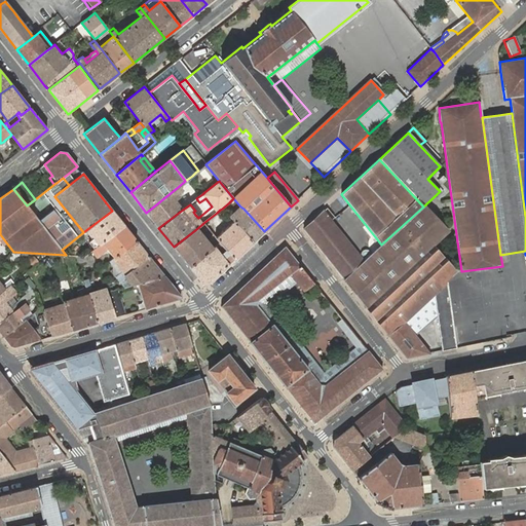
[(178,187),(146,213),(158,228),(180,212),(175,205),(173,202),(178,197),(183,193),(181,191),(178,187)]
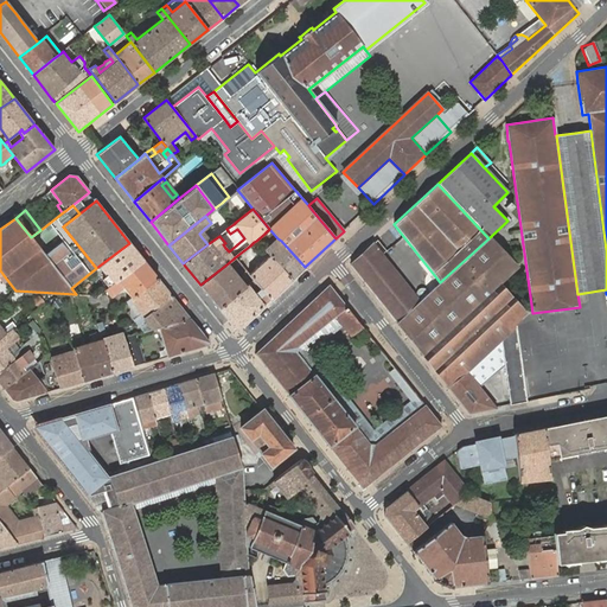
[(268,253),(281,241),(278,238),(264,250),(268,253)]
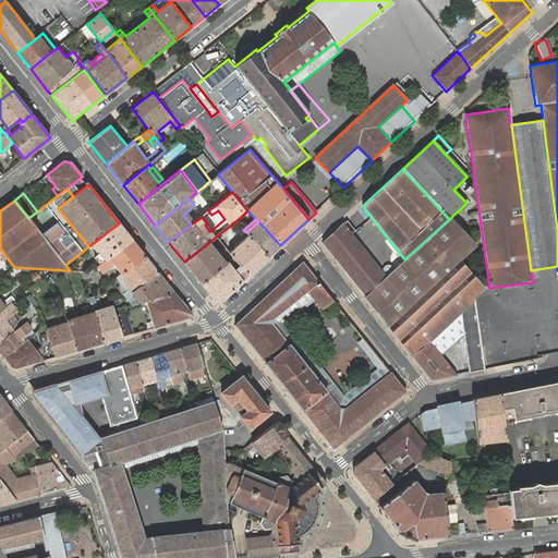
[(481,342),(474,298),(485,289),(459,261),(475,245),(449,219),(404,259),(386,277),(365,296),(432,379),(456,375),(440,356),(463,335),(465,346),(481,342)]
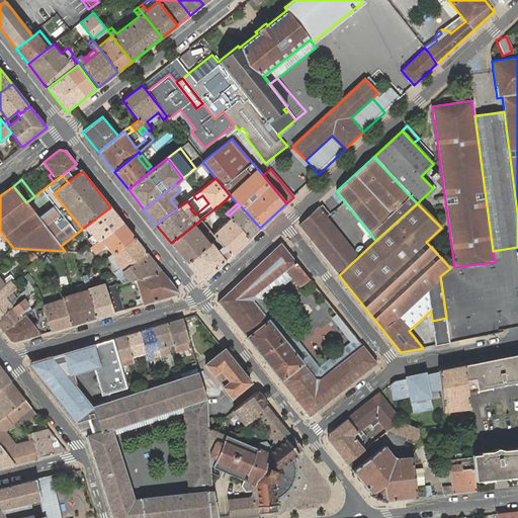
[(322,204),(319,207),(326,218),(330,214),(322,204)]
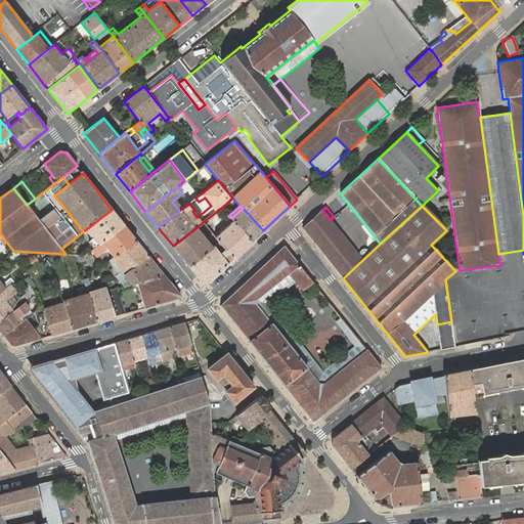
[(252,242),(263,230),(243,208),(231,218),(233,221),(252,242)]
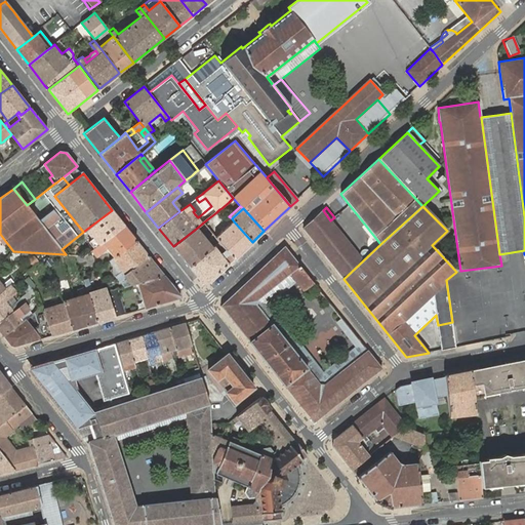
[(82,253),(85,255),(88,253),(91,251),(99,244),(124,226),(112,210),(87,229),(94,238),(89,241),(92,245),(82,253)]
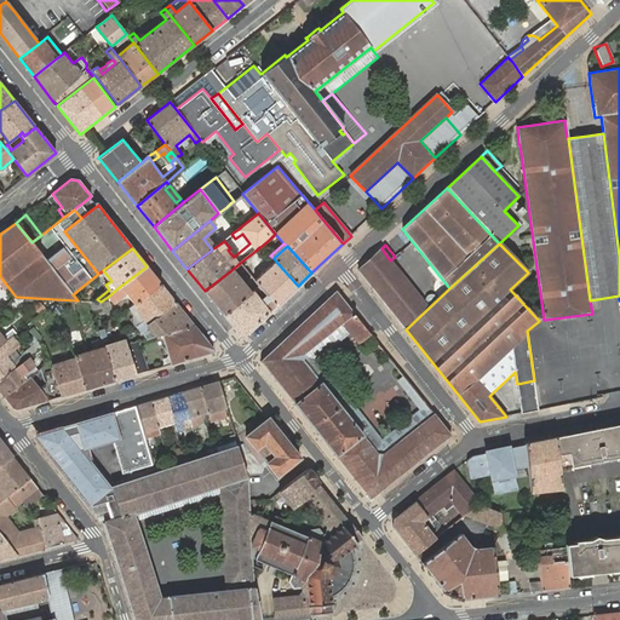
[(359,270),(406,329),(429,308),(390,260),(382,248),(359,270)]
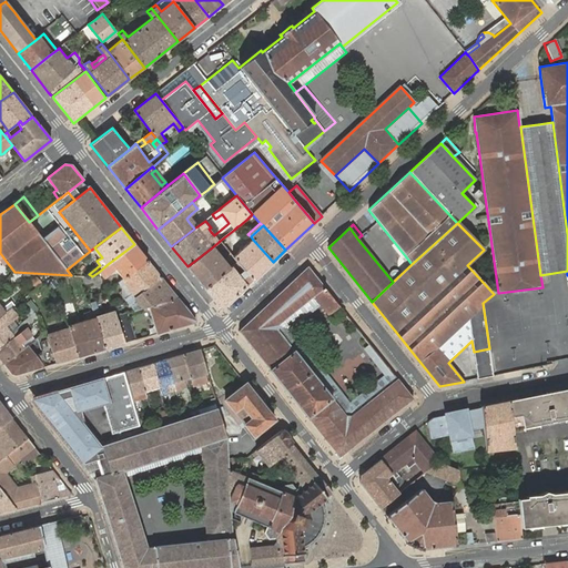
[(253,281),(273,262),(253,240),(246,244),(243,247),(240,251),(233,256),(237,262),(240,265),(245,271),(253,281)]
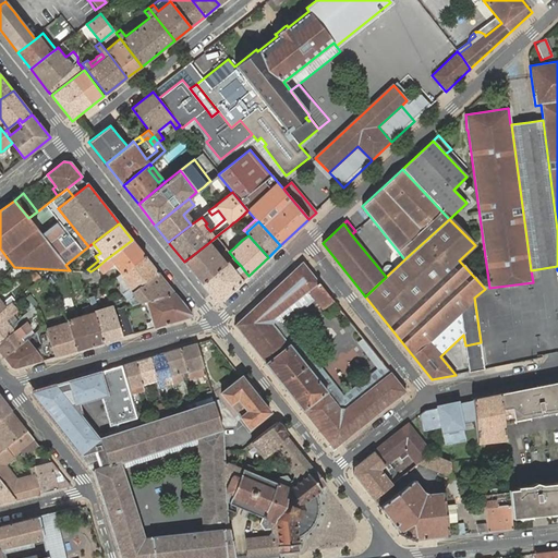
[(145,256),(132,240),(106,259),(97,267),(102,274),(113,265),(121,274),(145,256)]
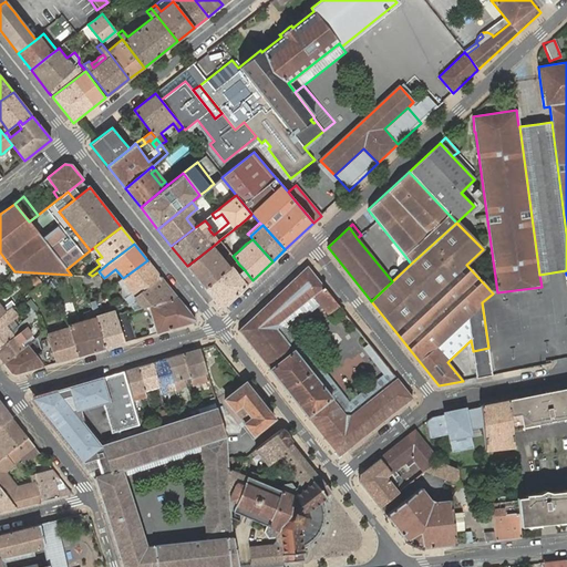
[(212,247),(187,266),(204,288),(228,268),(225,264),(222,259),(218,256),(212,247)]
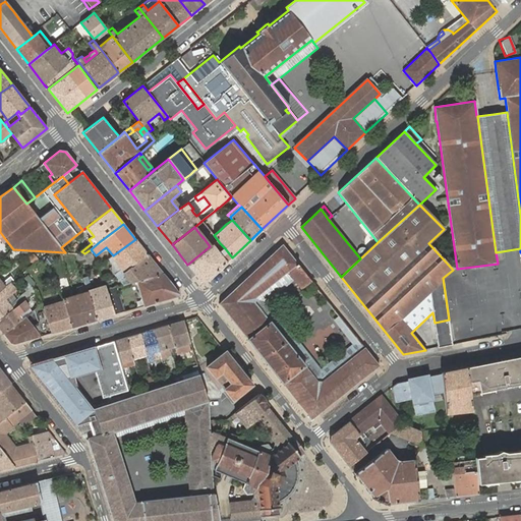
[(113,255),(109,258),(111,262),(114,259),(120,268),(114,273),(116,277),(123,273),(148,254),(135,239),(113,255)]
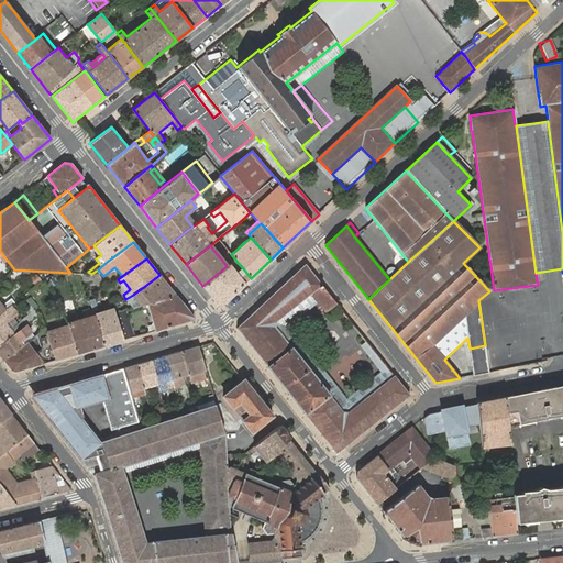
[(227,266),(202,286),(220,307),(251,278),(243,268),(240,271),(238,273),(235,271),(233,267),(238,263),(235,260),(230,264),(227,266)]
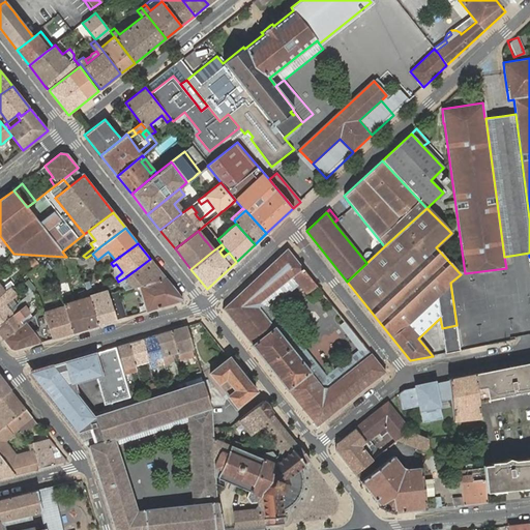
[(306,293),(317,285),(288,248),(224,308),(316,429),(386,372),(345,321),(340,324),(360,350),(365,357),(327,387),(323,387),(260,307),(260,302),(293,276),(299,284),(306,293)]
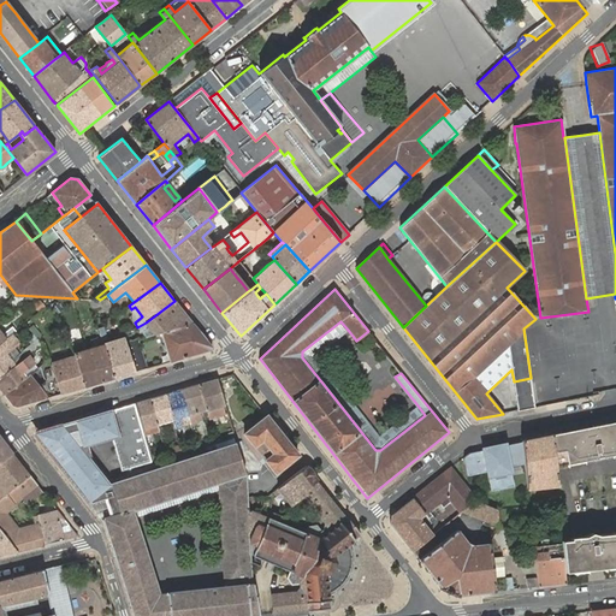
[(42,298),(33,307),(39,313),(48,306),(42,298)]
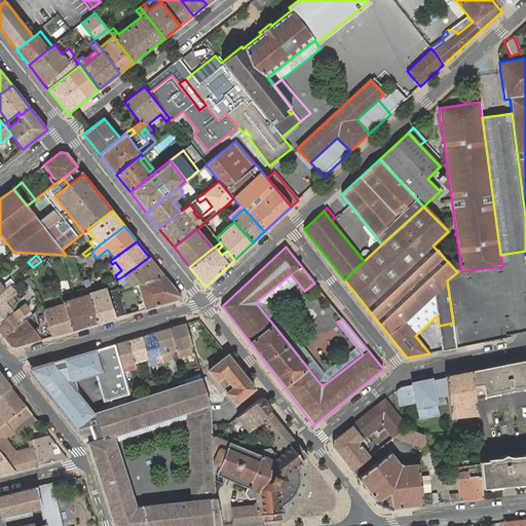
[(164,276),(149,257),(124,275),(117,279),(120,283),(123,280),(128,288),(138,285),(164,276)]
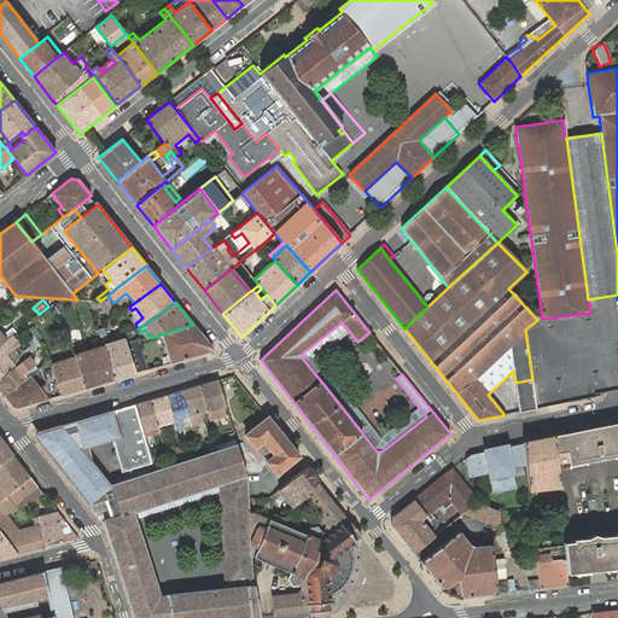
[(0,325),(0,344),(6,339),(12,336),(16,332),(6,320),(0,325)]
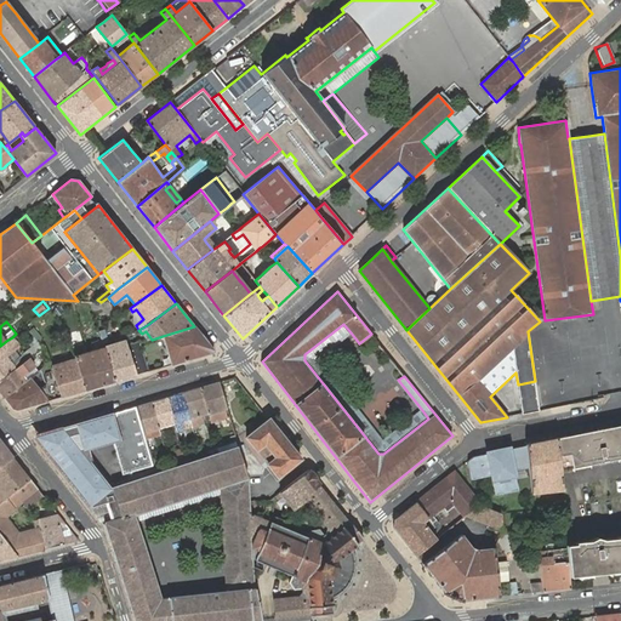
[(317,359),(351,332),(343,324),(305,354),(305,360),(379,454),(383,454),(428,419),(422,410),(382,442),(317,359)]
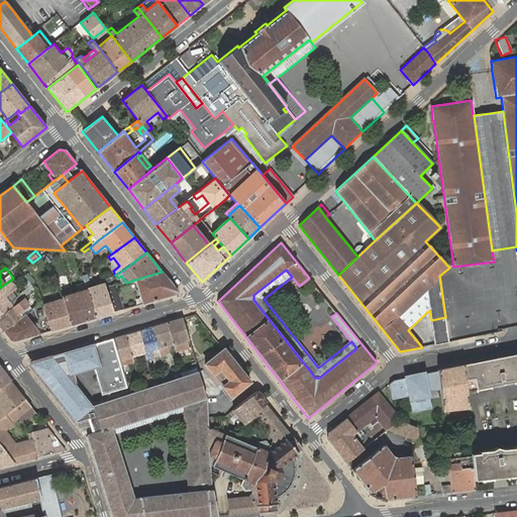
[(135,280),(142,304),(177,294),(178,292),(162,272),(135,280)]
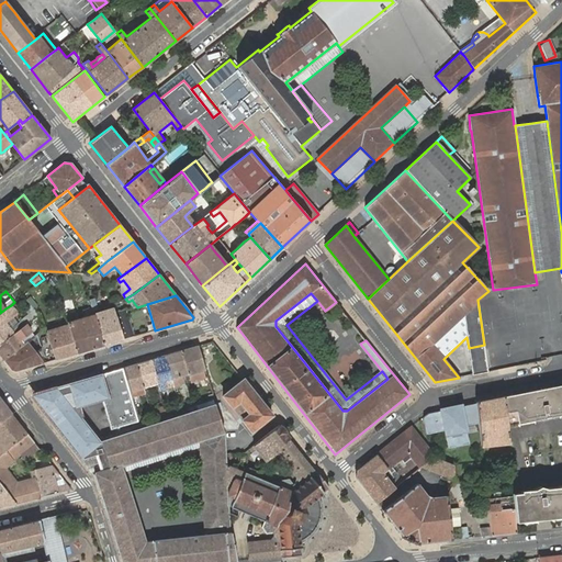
[(31,298),(27,301),(34,308),(37,305),(31,298)]
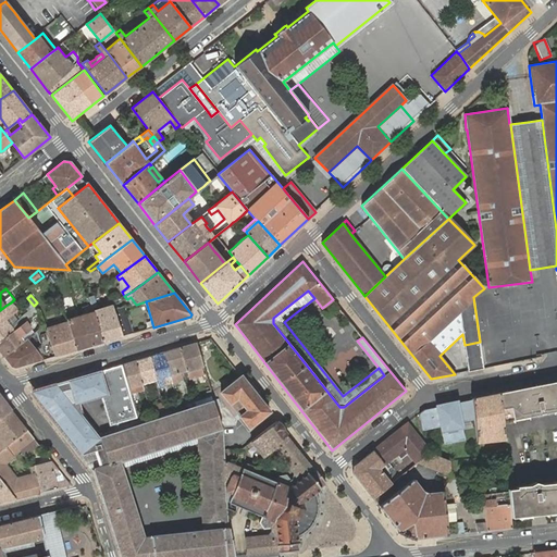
[(91,306),(94,311),(103,342),(122,336),(113,311),(112,306),(104,308),(107,313),(102,314),(100,309),(97,310),(94,296),(89,297),(90,300),(91,306)]
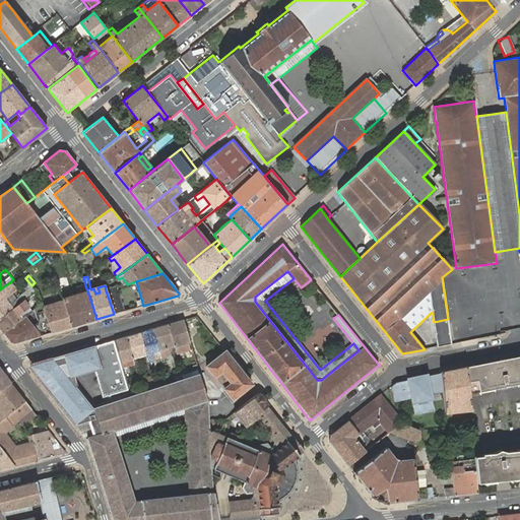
[(10,282),(5,285),(0,289),(0,319),(12,309),(23,300),(20,297),(16,300),(9,305),(5,300),(12,295),(16,290),(10,282)]
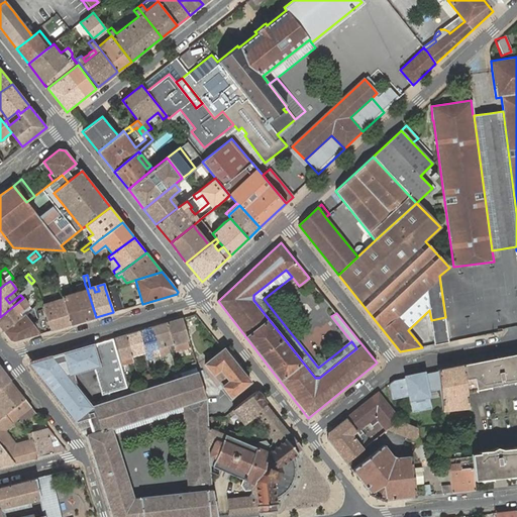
[(31,286),(20,295),(23,298),(34,290),(31,286)]
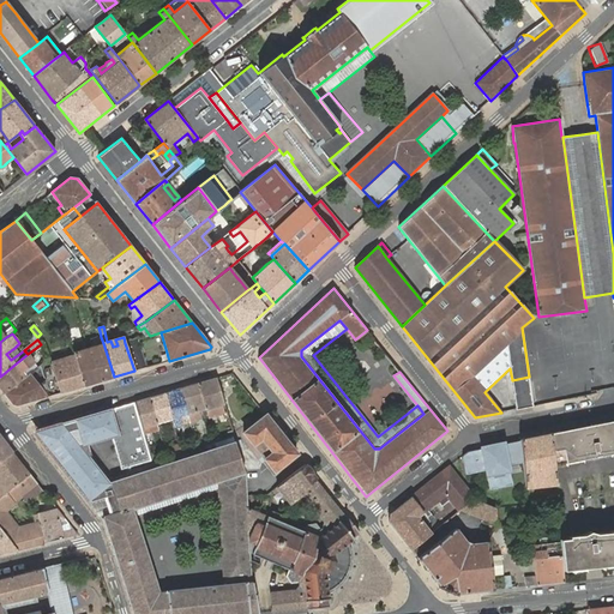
[(138,339),(125,343),(134,371),(146,367),(138,339)]
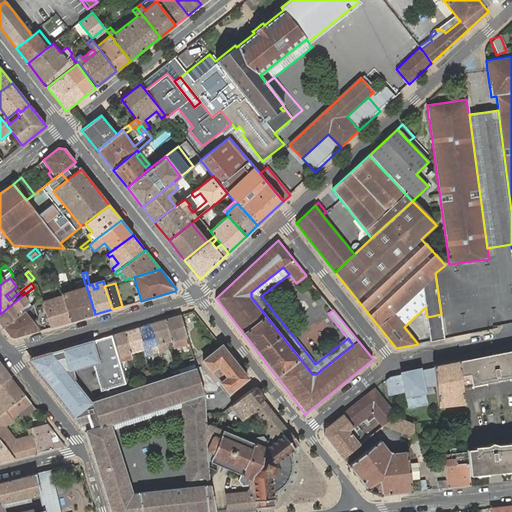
[(86,286),(61,293),(62,296),(71,322),(95,314),(86,286)]
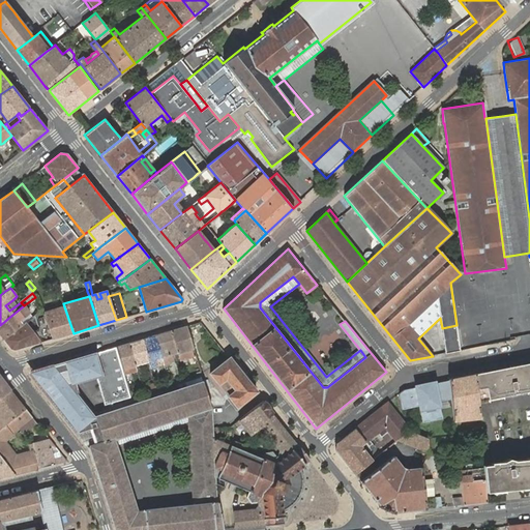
[(12,300),(5,305),(9,311),(17,305),(12,300)]
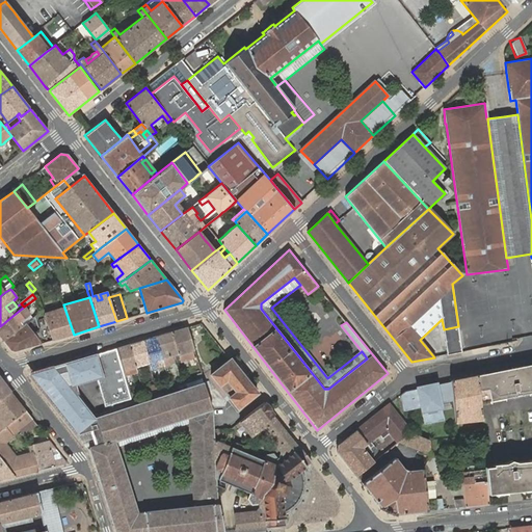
[(12,316),(0,326),(0,336),(4,341),(22,326),(19,322),(32,312),(28,308),(26,310),(24,307),(12,316)]
